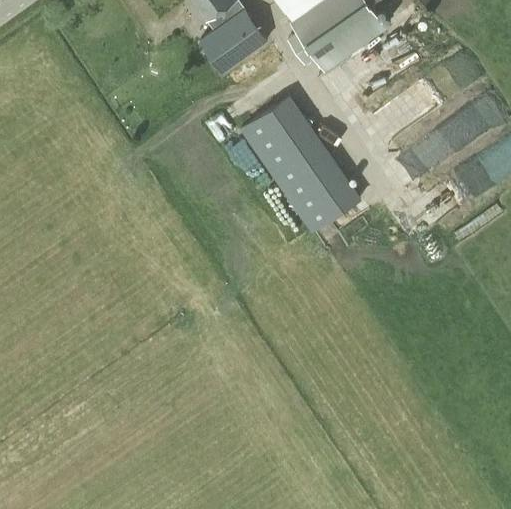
[(224,72),(267,41),(238,0),(193,0),(216,32),(202,41),(224,72)]
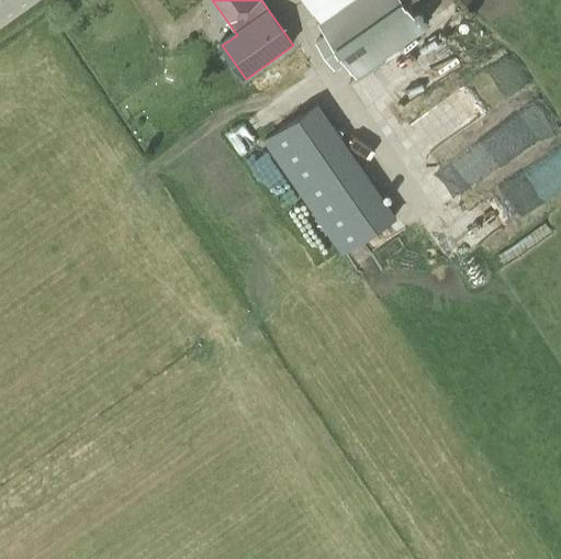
[(327,36),(317,44),(336,70),(346,63),(352,73),(416,28),(396,0),(355,0),(320,25),(327,36)]
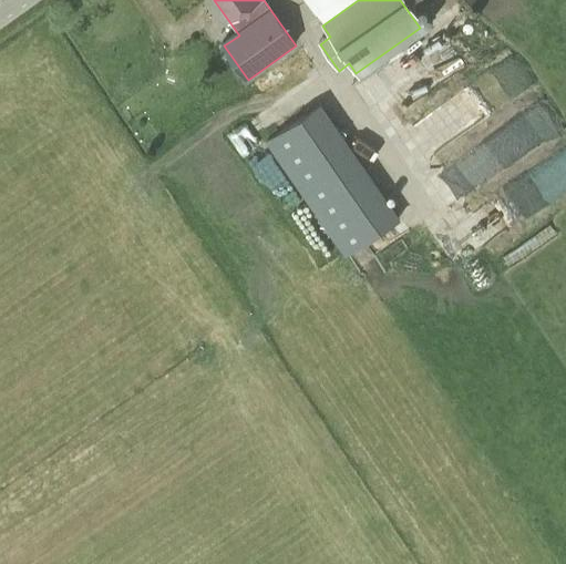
[(263,98),(273,91),(269,86),(278,80),(274,73),(254,85),(263,98)]
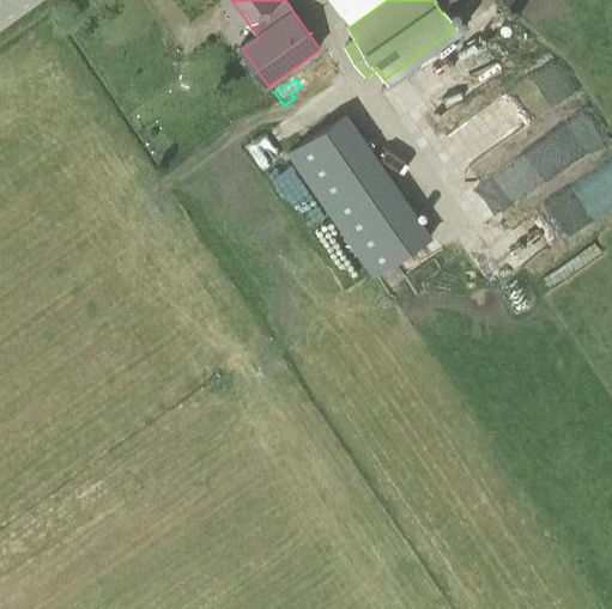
[(374,280),(431,241),(346,116),(289,156),(374,280)]
